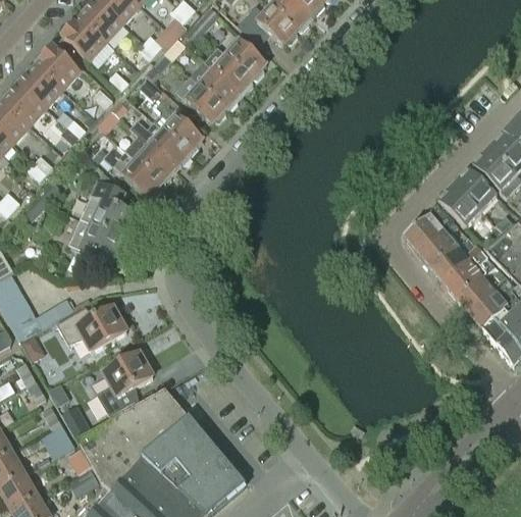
[(122,24),(96,0),(80,18),(106,43),(122,24)]
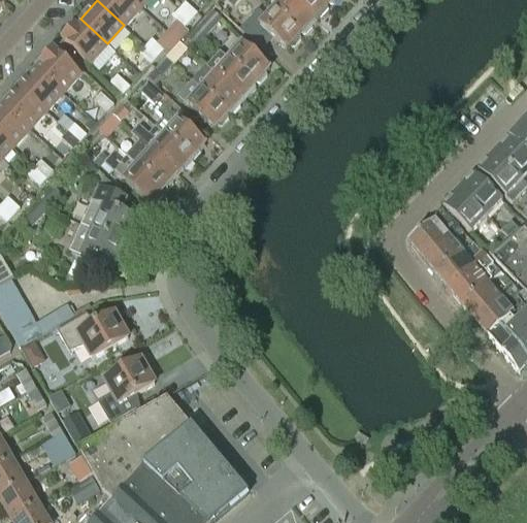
[(141,7),(133,0),(97,0),(124,25),(141,7)]
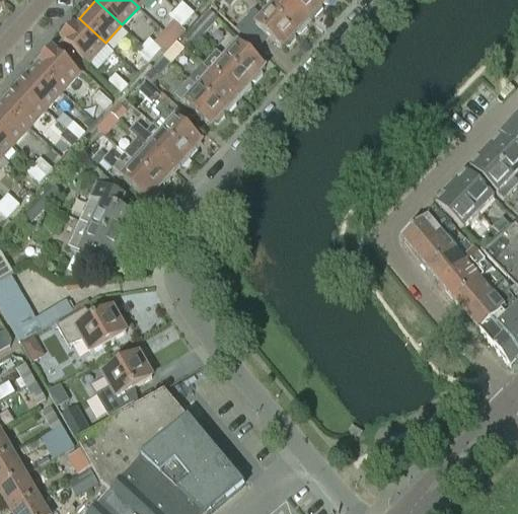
[(175,7),(187,18),(194,11),(181,0),(175,7)]
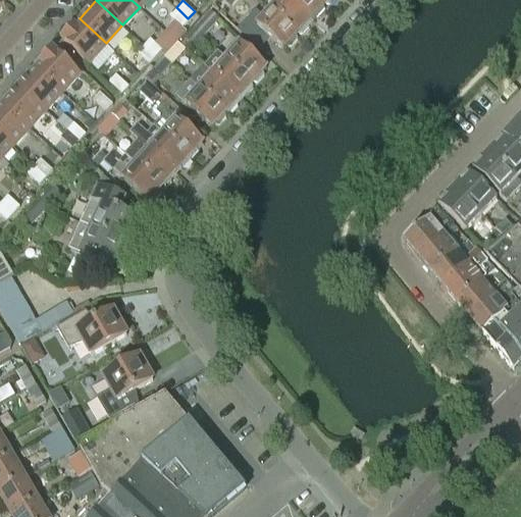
[(309,17),(290,0),(271,0),(275,4),(270,8),(296,32),(309,17)]
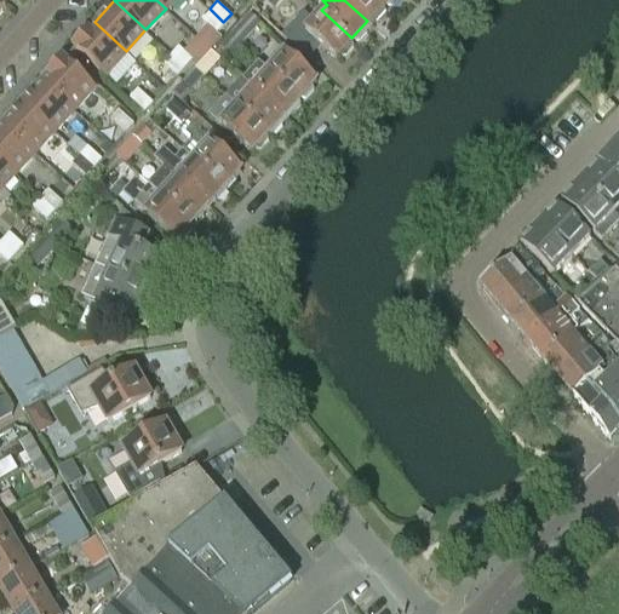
[(384,3),(380,0),(344,0),(367,21),(384,3)]
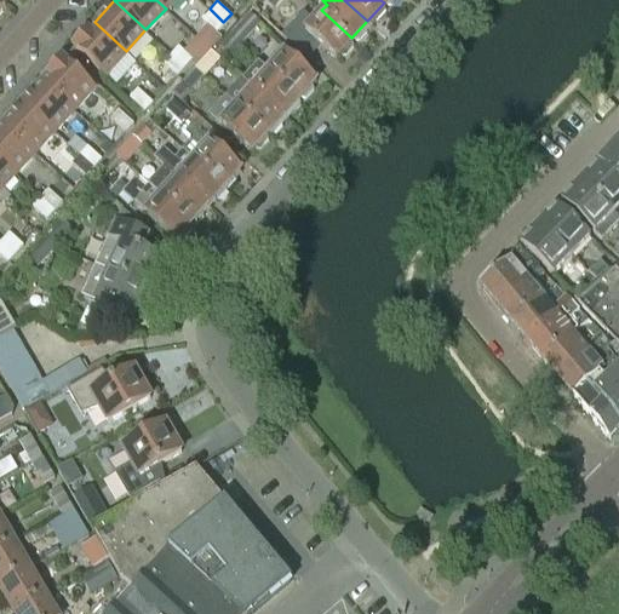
[(223,22),(210,9),(201,17),(216,30),(223,22)]
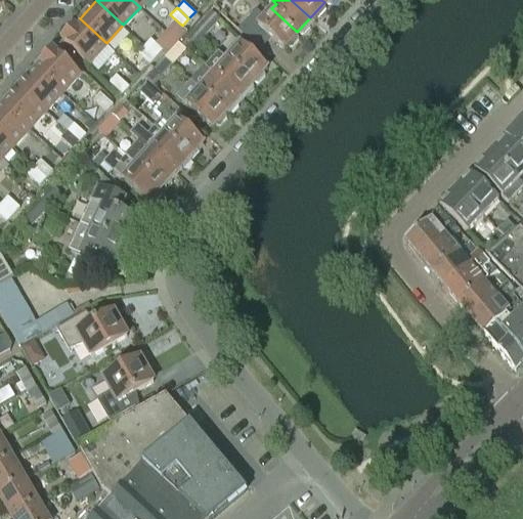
[(297,32),(271,8),(265,16),(256,7),(237,28),(260,48),(270,36),(284,48),(297,32)]
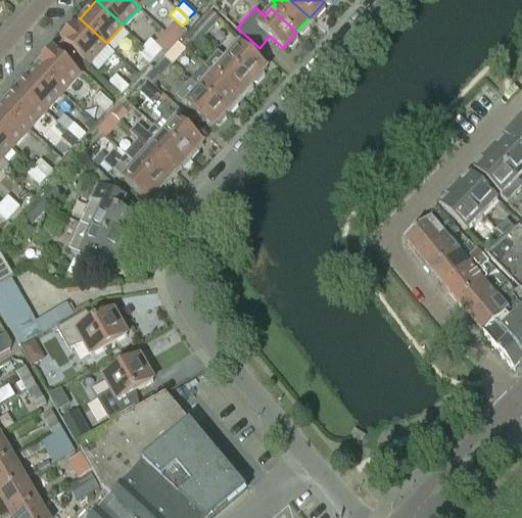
[(193,28),(202,36),(220,17),(210,9),(193,28)]
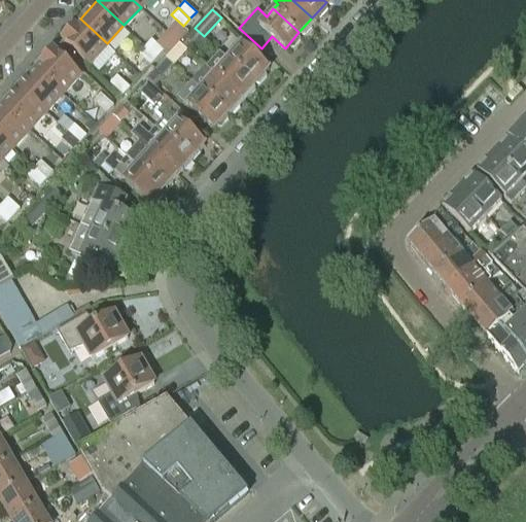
[(107,43),(80,19),(63,37),(90,62),(107,43)]
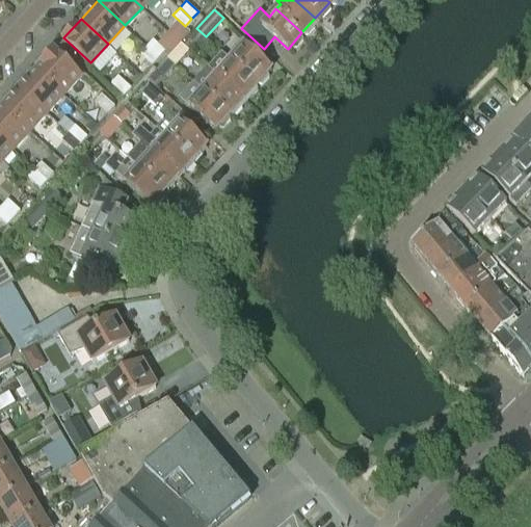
[(206,36),(196,28),(188,37),(197,46),(206,36)]
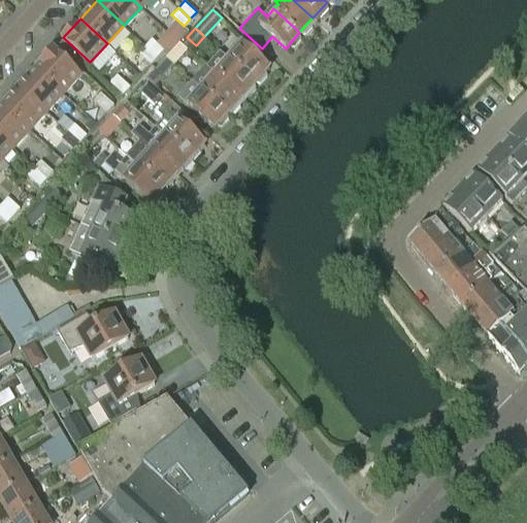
[(144,44),(157,55),(163,47),(152,37),(144,44)]
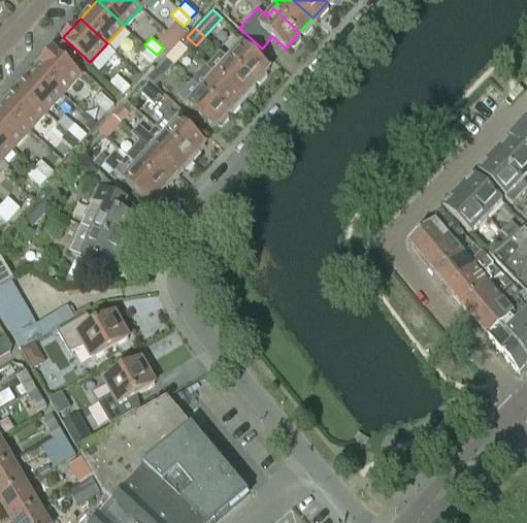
[(179,41),(166,56),(173,62),(187,47),(179,41)]
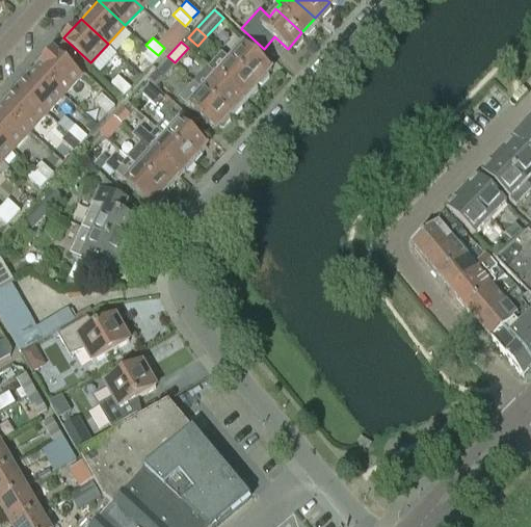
[(244,43),(230,58),(257,82),(271,67),(244,43)]
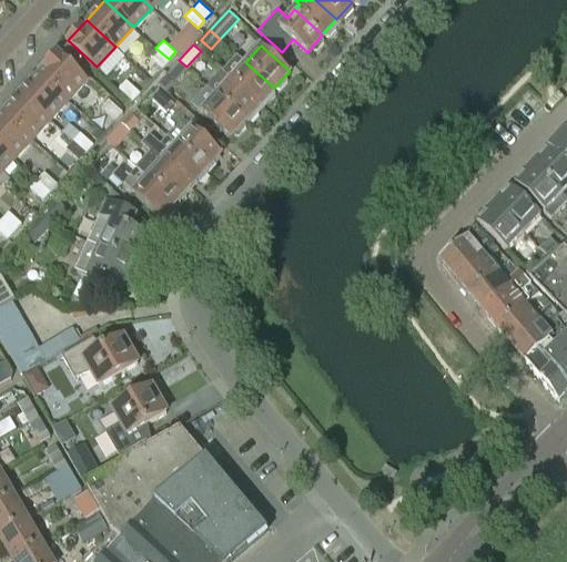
[(169,59),(155,48),(149,55),(162,67),(169,59)]
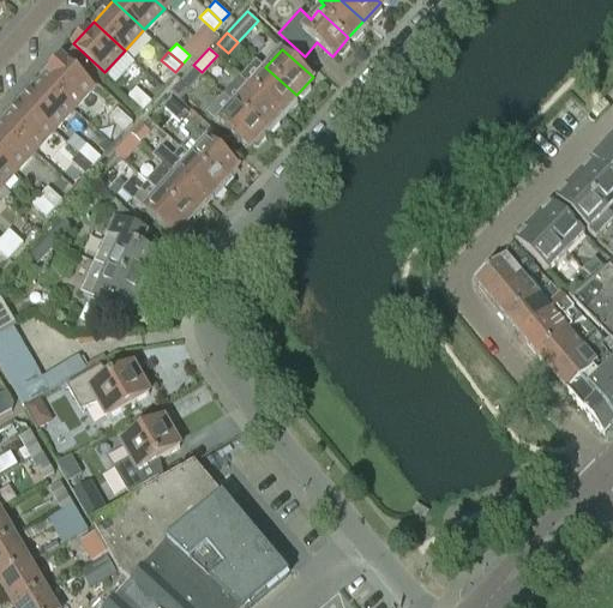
[(61,56),(42,78),(73,107),(94,85),(61,56)]
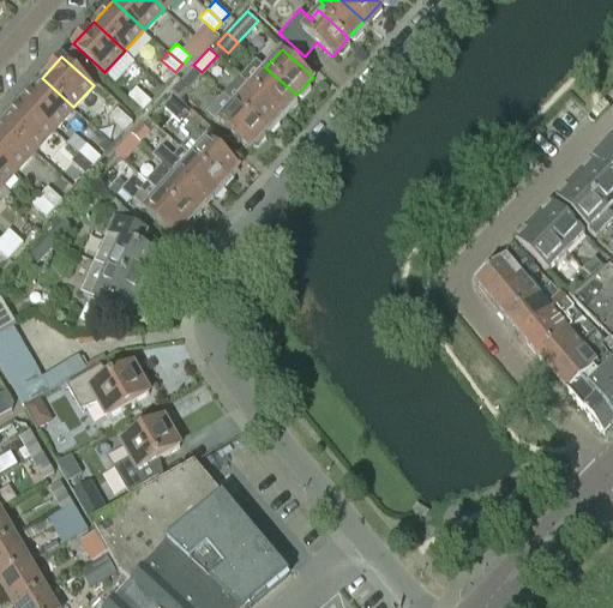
[(254,59),(239,74),(281,113),(296,95),(265,67),(254,59)]
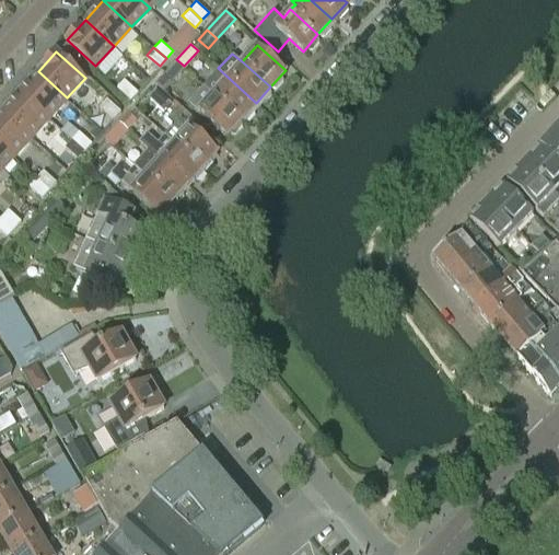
[(184,66),(176,59),(154,83),(173,101),(183,89),(172,79),(184,66)]
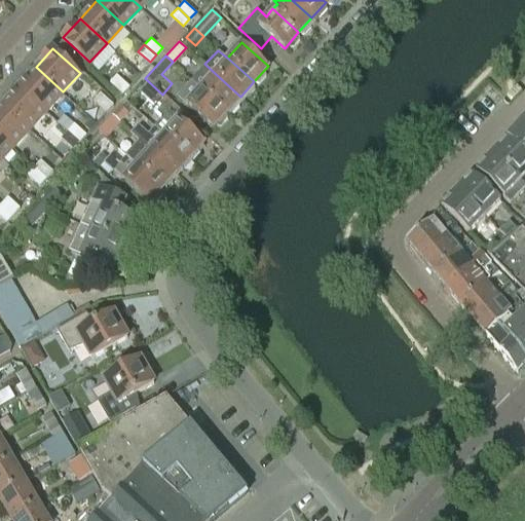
[(240,97),(204,64),(191,79),(227,112),(240,97)]
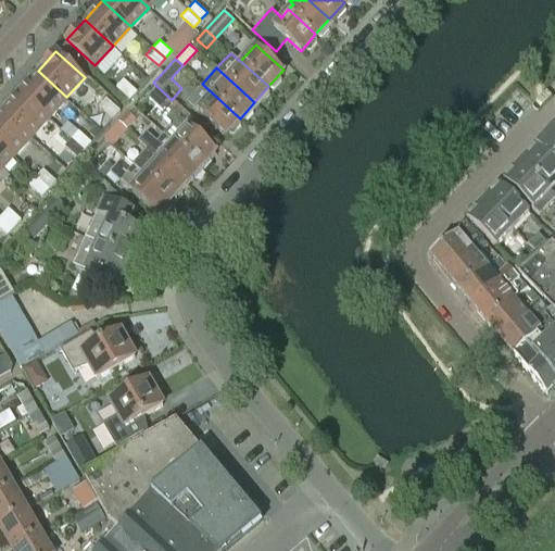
[(38,71),(20,90),(49,116),(66,97),(38,71)]
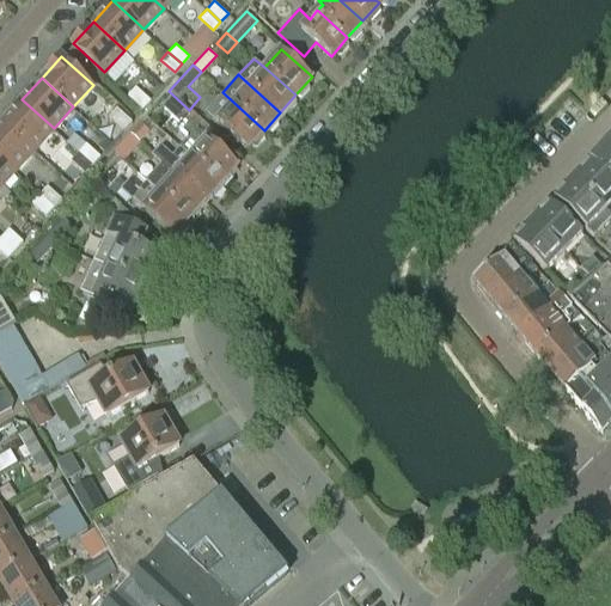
[(136,86),(128,95),(142,108),(151,98),(136,86)]
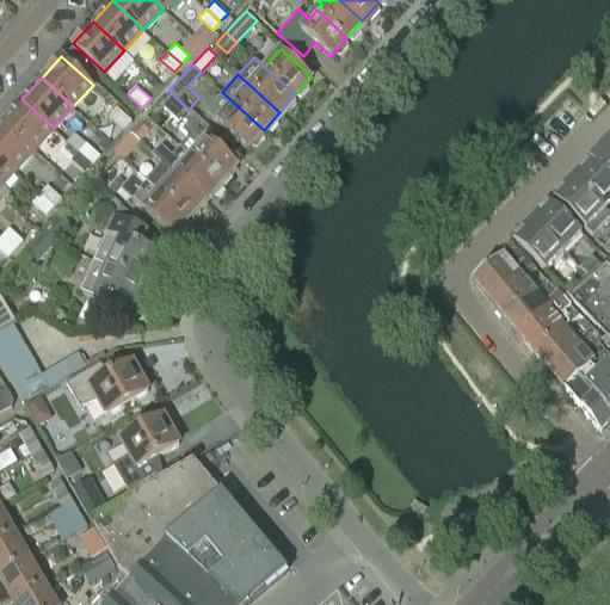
[(264,130),(222,92),(205,110),(247,148),(264,130)]
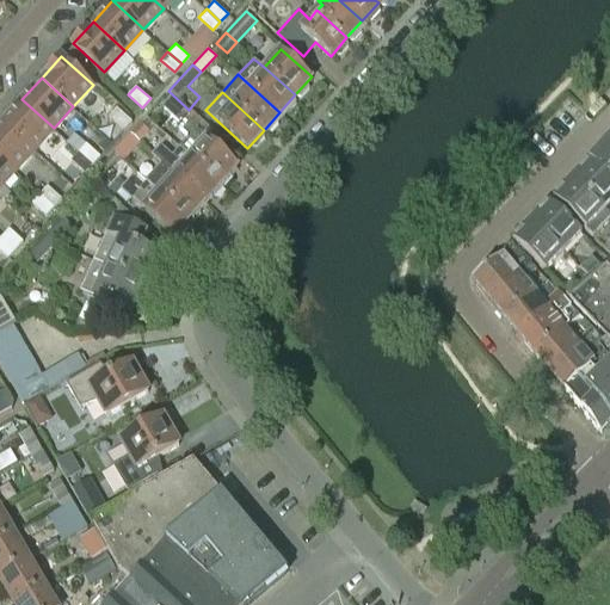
[(22,99),(2,119),(35,149),(54,128),(22,99)]
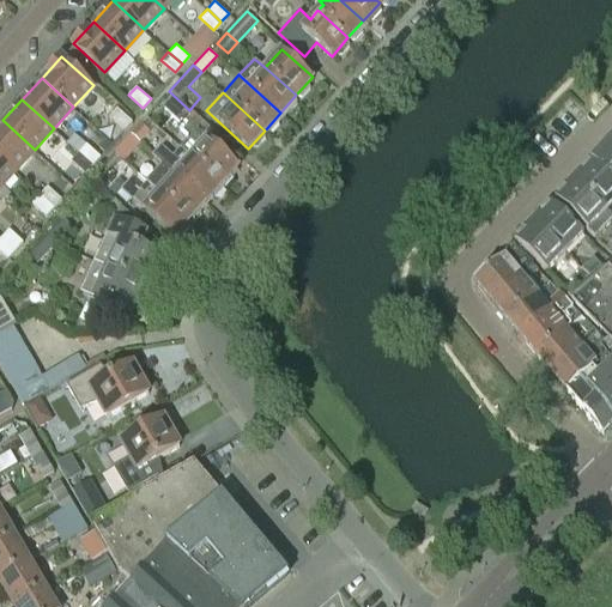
[(117,107),(110,115),(125,128),(133,120),(117,107)]
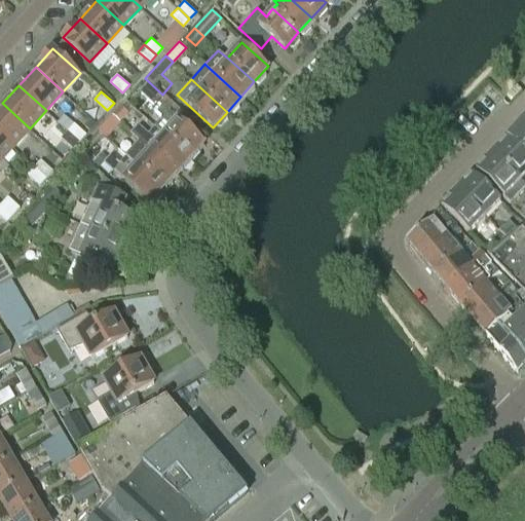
[(174,108),(162,98),(159,101),(158,100),(154,105),(151,108),(161,117),(154,124),(190,157),(204,142),(178,117),(171,111),(174,108)]
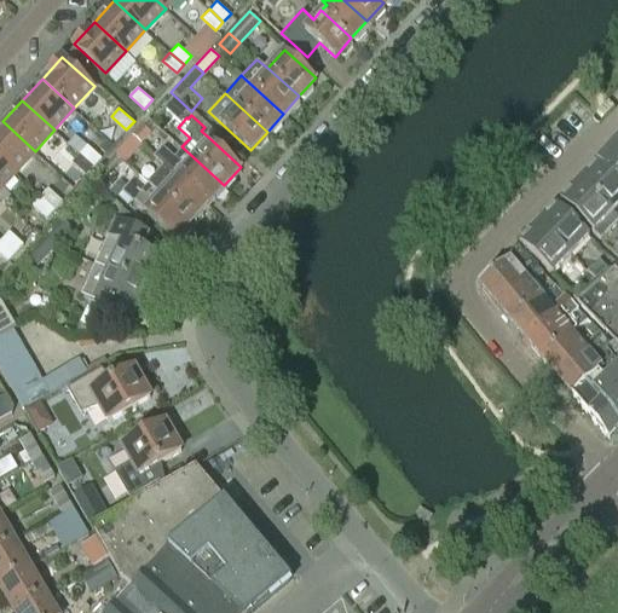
[(35,151),(3,121),(0,123),(0,157),(16,172),(35,151)]
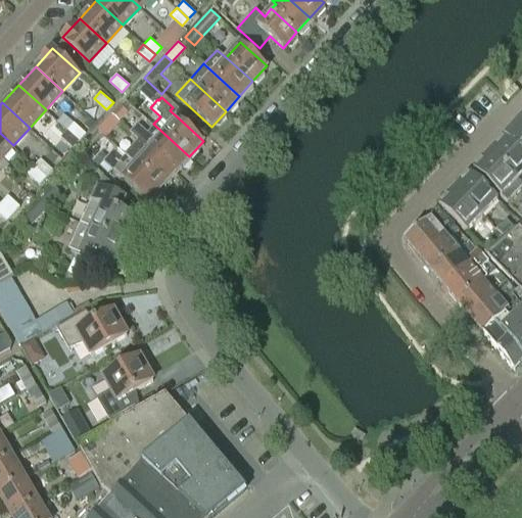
[(119,103),(110,112),(119,120),(127,110),(119,103)]
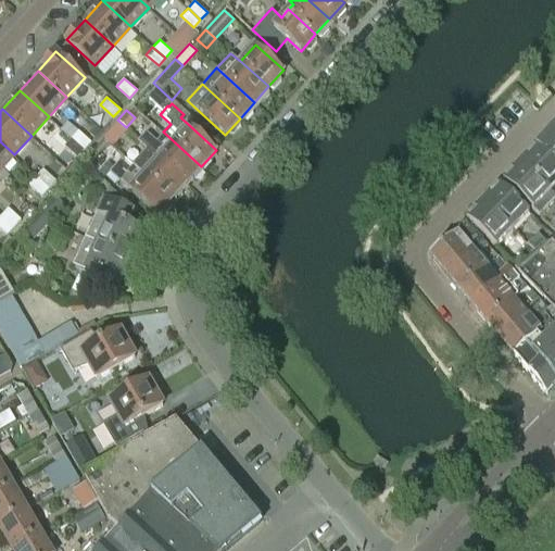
[(126,127),(117,120),(103,136),(112,143),(126,127)]
